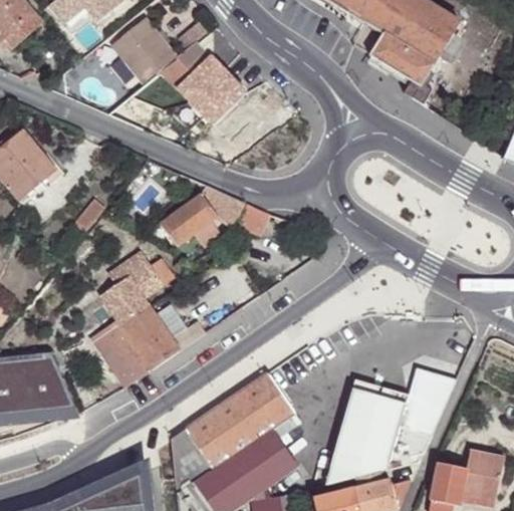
[(0,0),(0,39),(3,37),(33,11),(24,0),(0,0)]
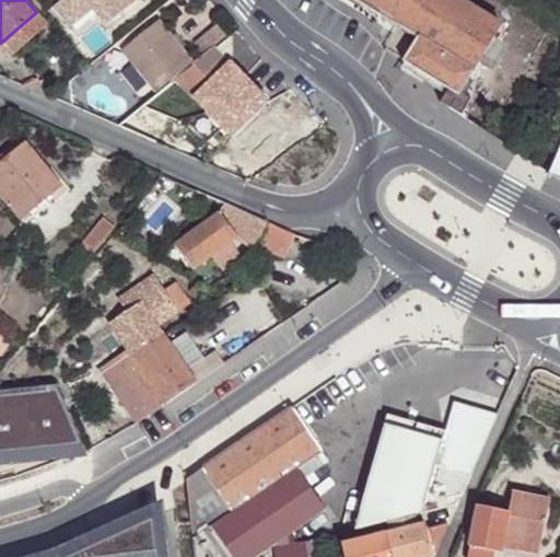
[(61,0),(54,7),(69,25),(90,9),(100,21),(125,0),(61,0)]
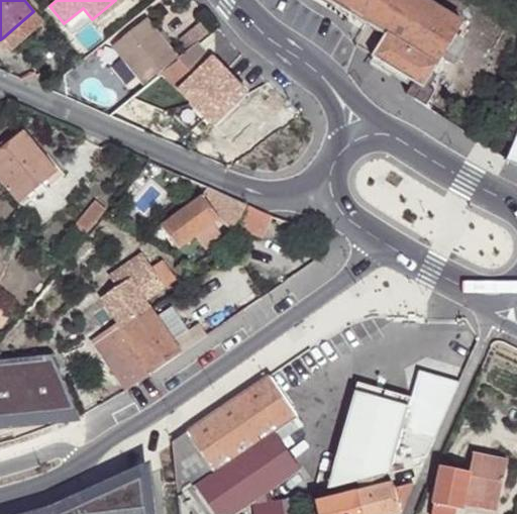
[(330,0),(383,32),(370,54),(412,80),(406,90),(425,103),(437,84),(428,79),(441,57),(454,65),(469,40),(455,32),(462,22),(427,0),(330,0)]
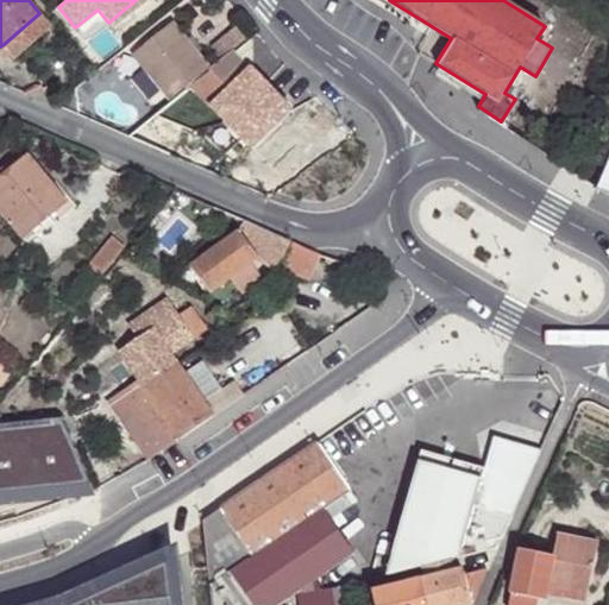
[(4,44),(8,50),(13,55),(48,24),(39,13),(4,44)]
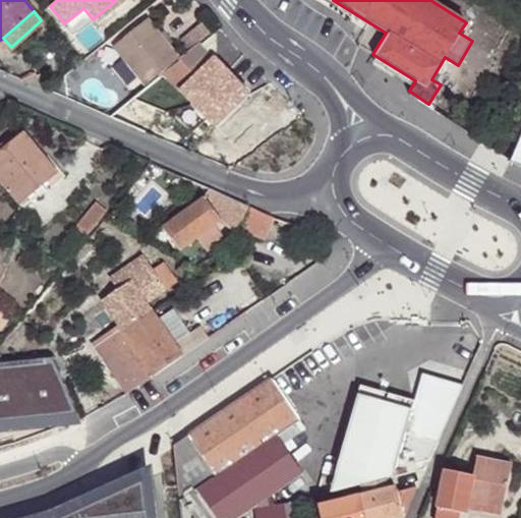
[(147,84),(180,58),(147,15),(112,43),(147,84)]
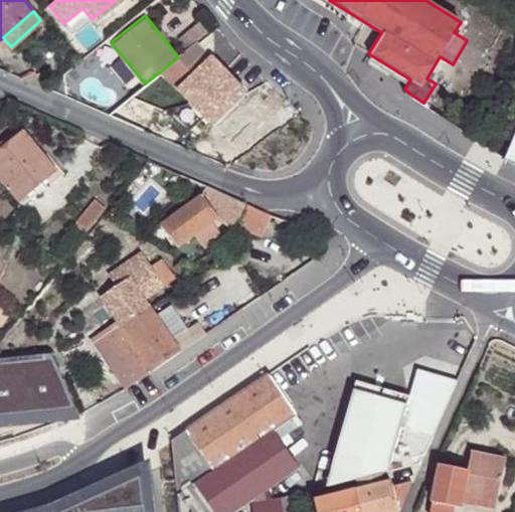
[(109,114),(133,125),(174,94),(164,80),(169,77),(214,124),(247,92),(212,55),(212,29),(178,57),(145,83),(109,114)]
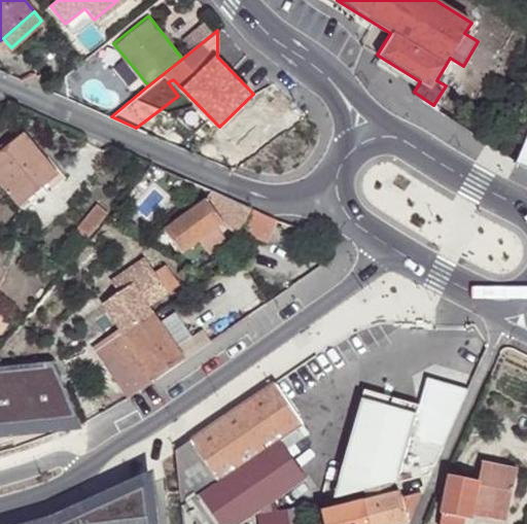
[(0,175),(22,203),(58,174),(22,128),(0,144),(0,146),(4,151),(0,154),(0,175)]
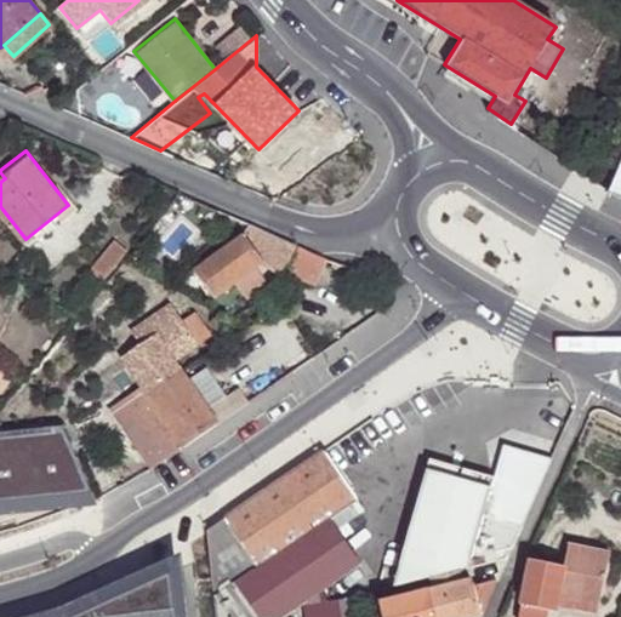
[(620,161),(609,188),(620,193),(620,161)]
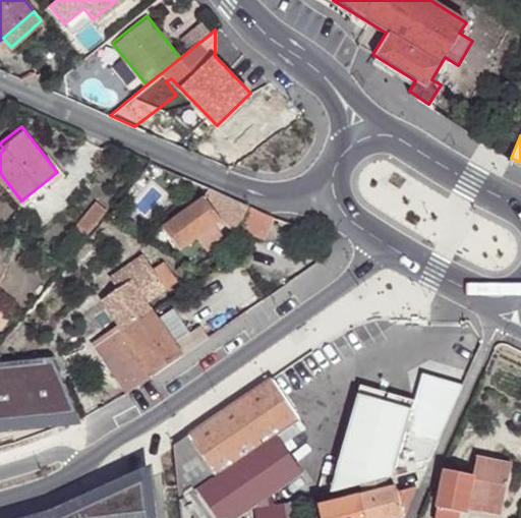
[(247,203),(214,188),(165,225),(182,247),(222,219),(231,232),(247,203)]
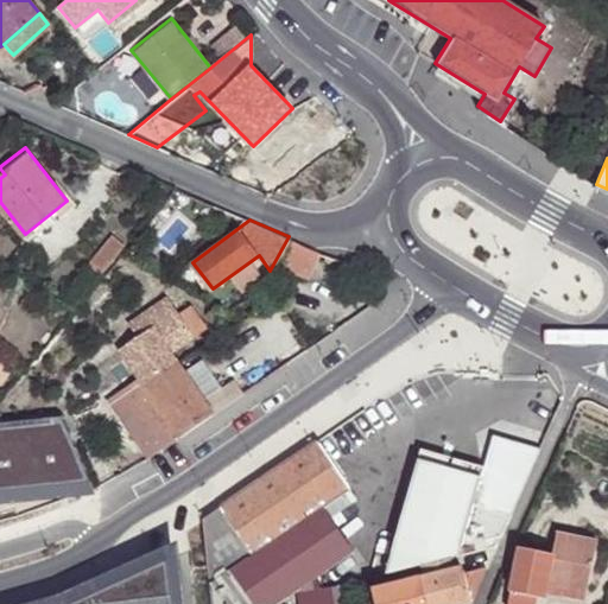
[(125,243),(112,231),(84,262),(97,274),(125,243)]
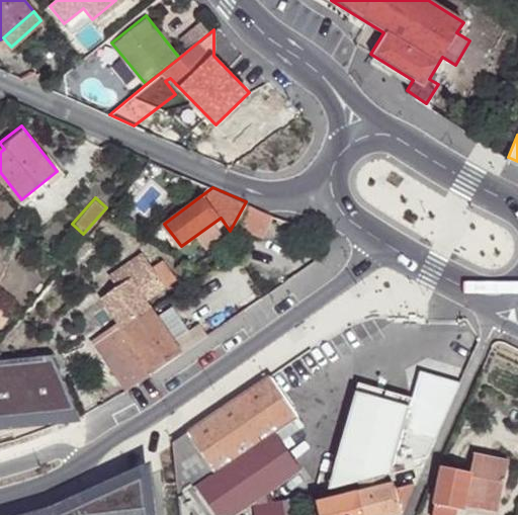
[(274,211),(246,201),(238,224),(266,234),(274,211)]
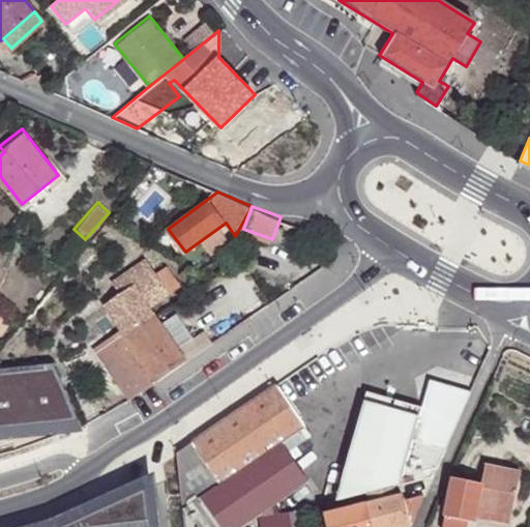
[(106,302),(122,326),(126,333),(154,314),(150,306),(180,286),(168,267),(158,273),(154,269),(152,270),(146,261),(116,282),(122,291),(106,302)]
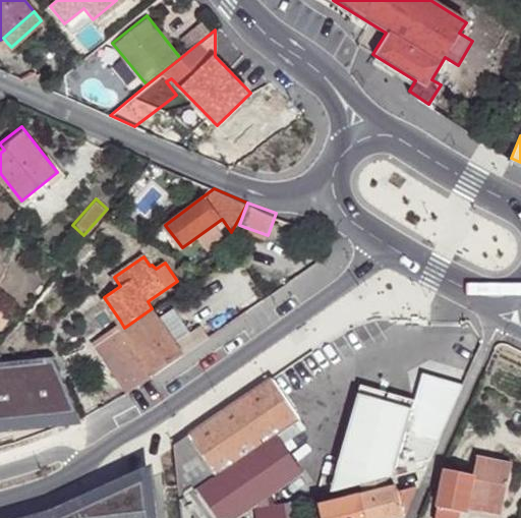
[(138,348),(156,373),(183,355),(153,309),(152,308),(124,328),(138,348)]
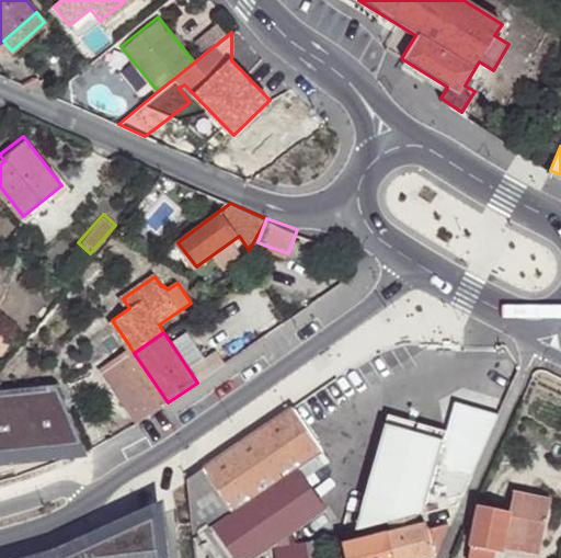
[(119,395),(149,375),(134,353),(129,345),(100,366),(119,395)]
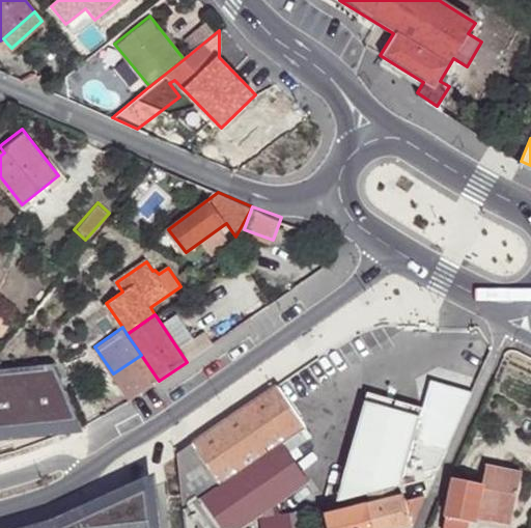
[(131,399),(159,381),(141,355),(113,373),(131,399)]
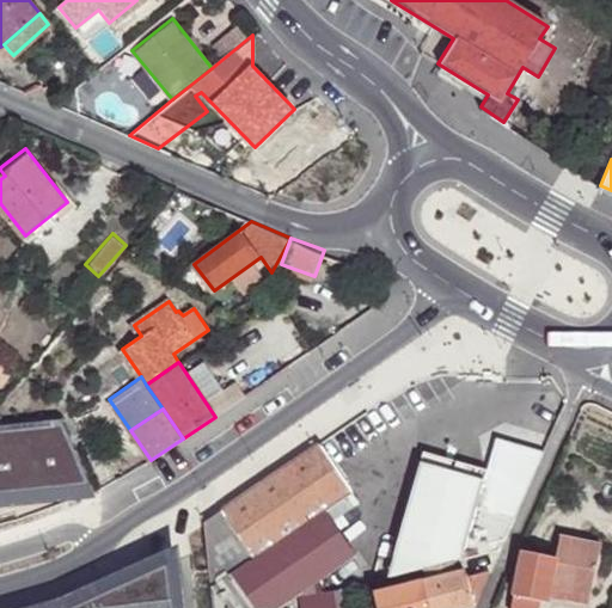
[(0,511),(84,507),(57,424),(0,430),(0,511)]
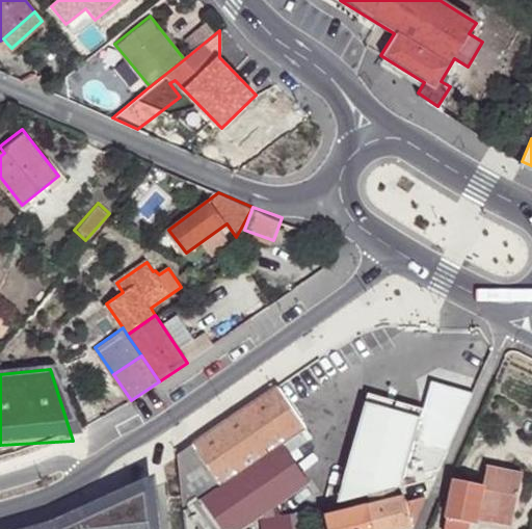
[(328,504),(364,495),(370,493),(395,485),(435,474),(447,449),(448,448),(474,389),(442,380),(428,388),(415,437),(406,434),(353,419),(328,504)]
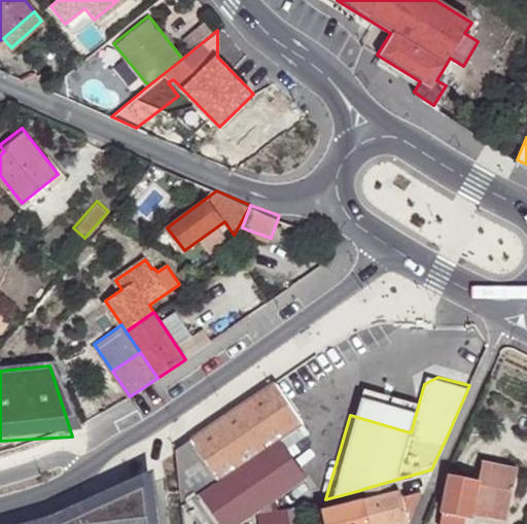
[(275,381),(177,447),(182,505),(199,494),(275,444),(281,439),(304,424),(275,381)]
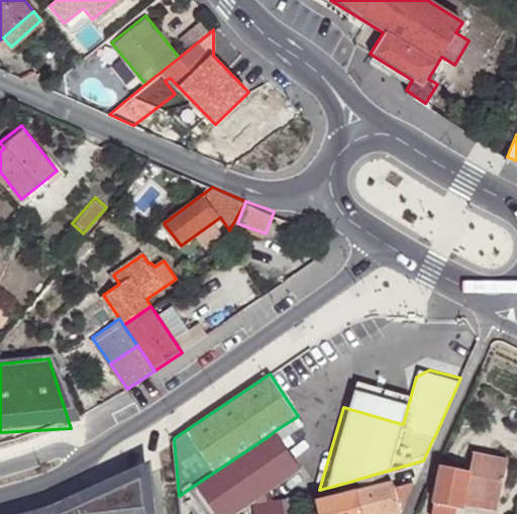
[(303,424),(298,416),(276,430),(281,438),(303,424)]
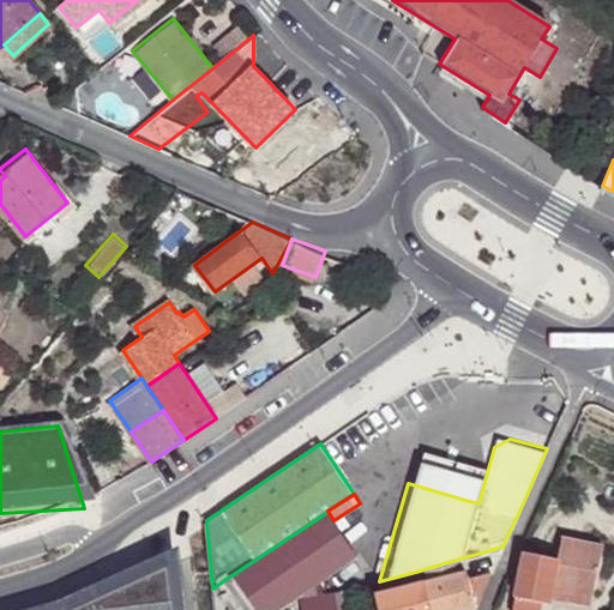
[(271,609),(349,559),(320,517),(232,575),(254,609),(271,609)]
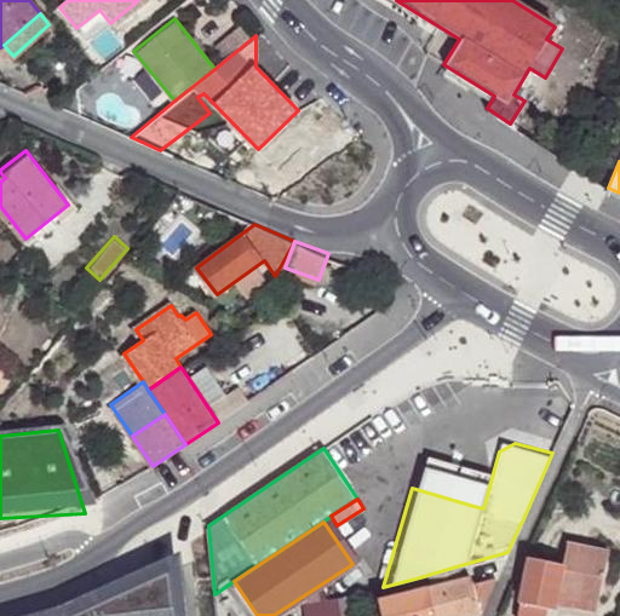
[(517,615),(518,615),(545,615),(547,606),(555,608),(556,599),(597,608),(608,548),(568,540),(563,563),(529,556),(517,615)]
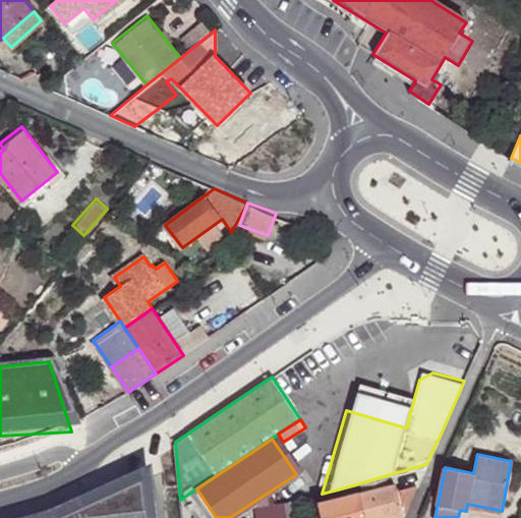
[(362,482),(364,493),(390,486),(387,475),(362,482)]
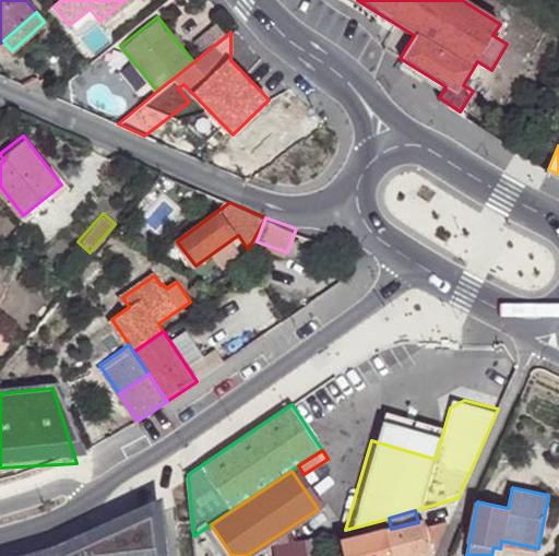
[(155,555),(152,515),(127,527),(62,555),(155,555)]
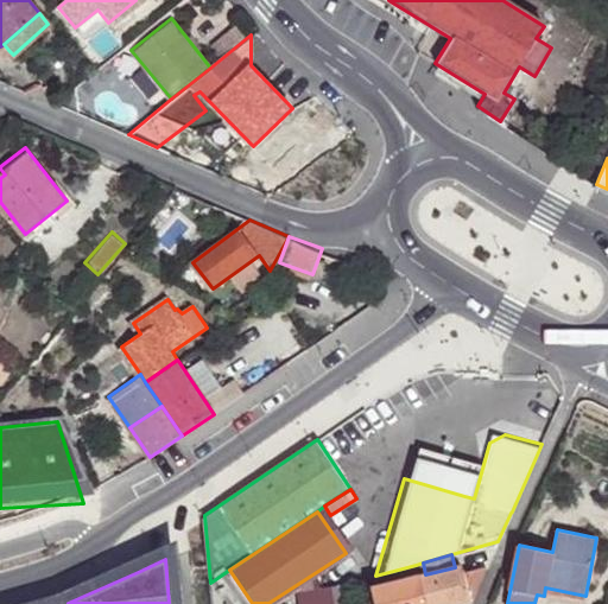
[(418,577),(425,603),(449,603),(472,598),(472,599),(473,598),(488,565),(464,570),(463,565),(455,567),(425,574),(418,577)]
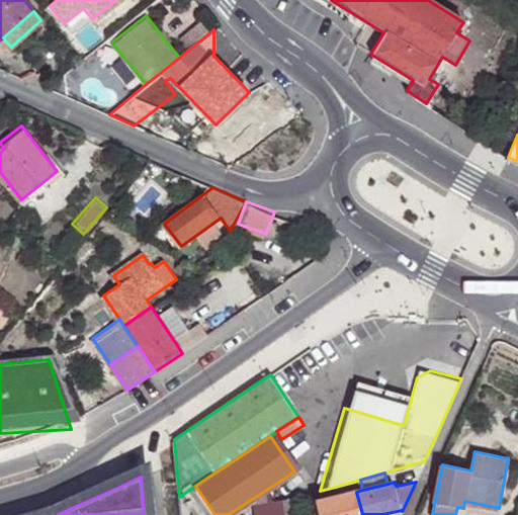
[(214,514),(195,486),(179,497),(181,514),(214,514)]
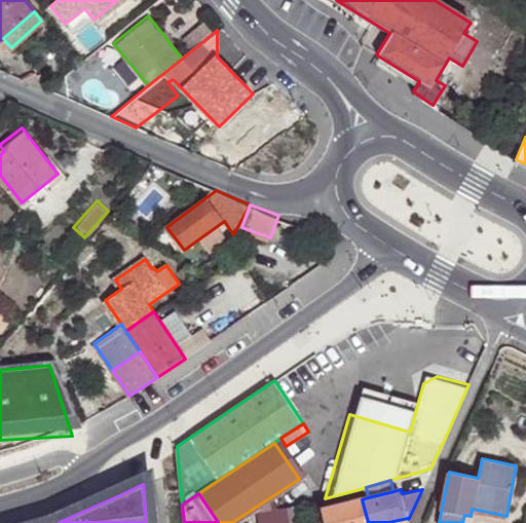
[(368,522),(362,499),(323,509),(326,522),(368,522)]
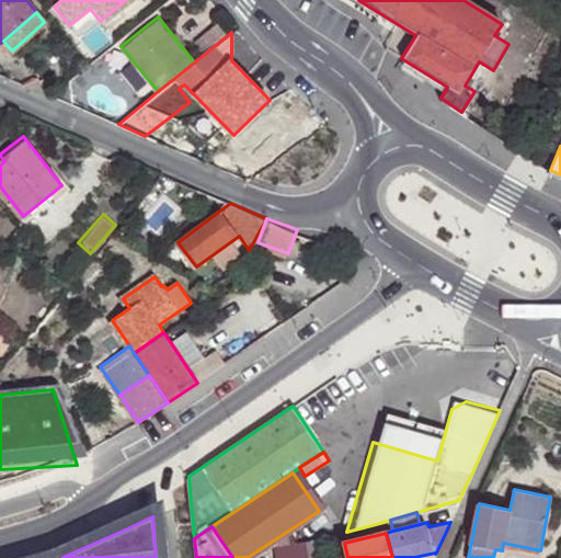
[(276,557),(324,557),(321,539),(297,546),(296,538),(274,543),(276,557)]
